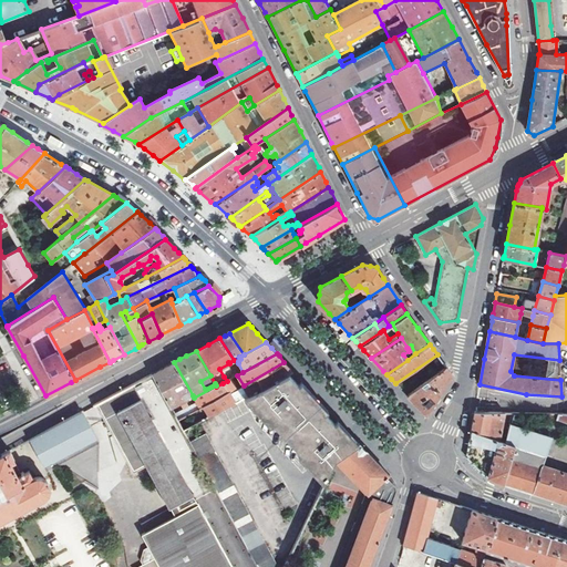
[(193,395),(174,362),(164,368),(153,373),(171,406),(172,406),(179,402),(182,405),(182,406),(184,406),(185,406),(186,405),(187,403),(186,402),(185,400),(193,395)]
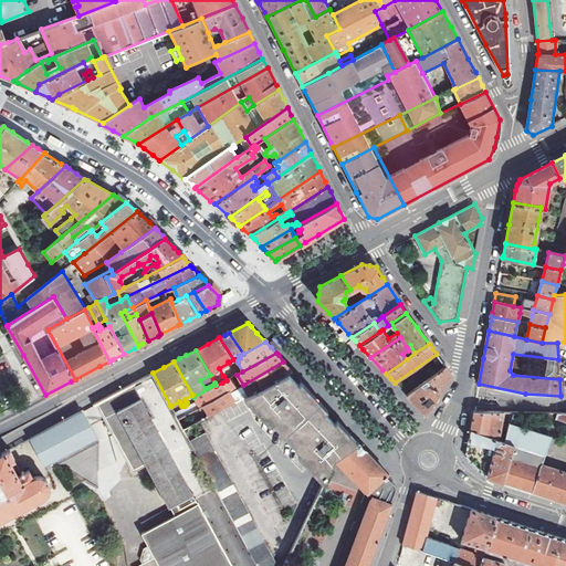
[(244,398),(249,395),(287,373),(292,370),(287,365),(283,362),(243,385),(229,392),(203,407),(209,416),(210,417),(244,398)]
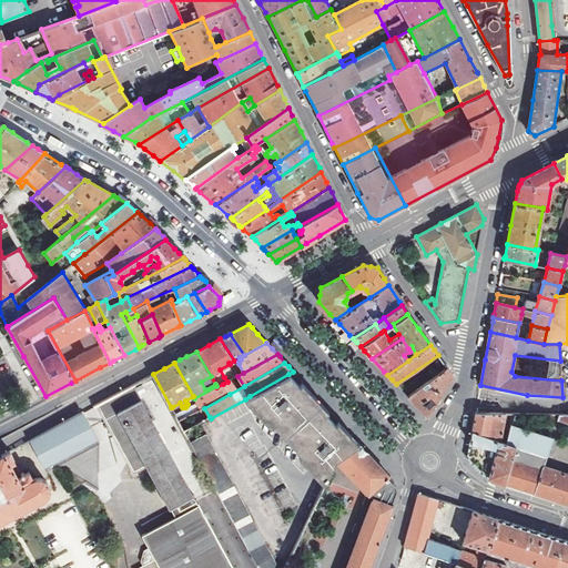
[(418,407),(428,417),(455,377),(447,367),(408,397),(418,407)]
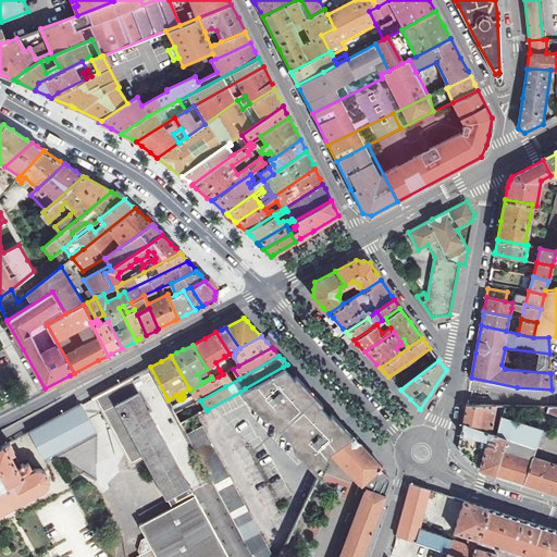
[(220,370),(223,374),(232,370),(229,364),(220,370)]
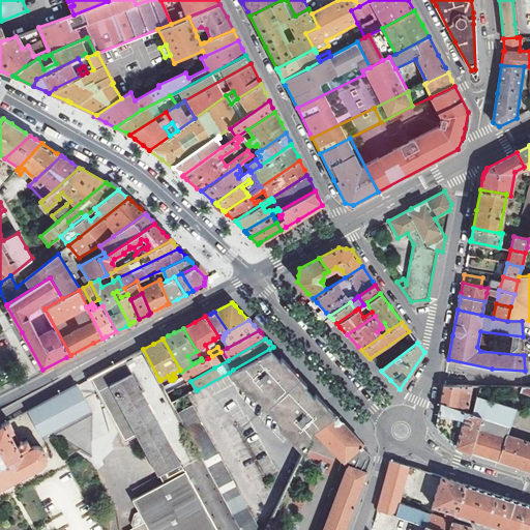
[(269,349),(233,370),(256,395),(284,425),(305,449),(306,445),(307,445),(314,432),(316,430),(332,417),(315,400),(313,396),(303,387),(300,382),(280,360),(269,349)]
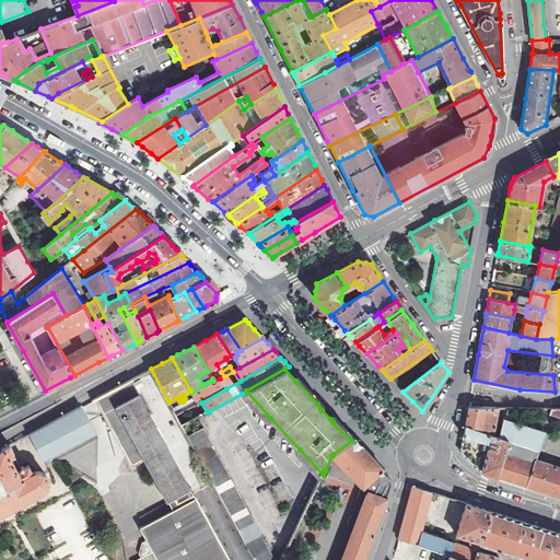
[(299,377),(295,381),(317,404),(321,409),(325,405),(299,377)]
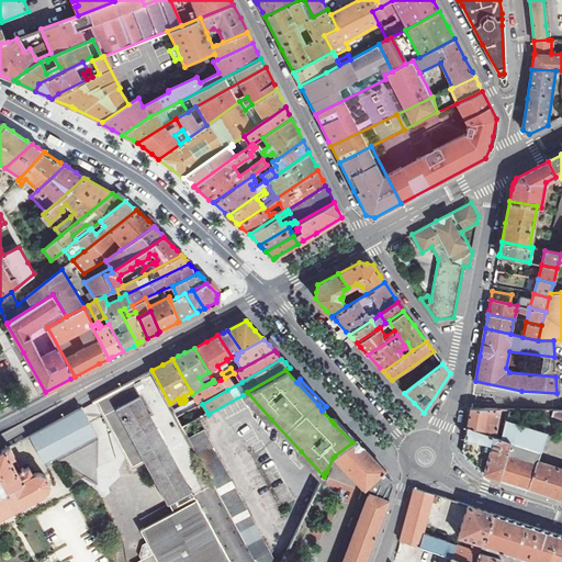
[(199,405),(202,404),(227,390),(221,380),(214,383),(214,382),(192,394),(199,405)]
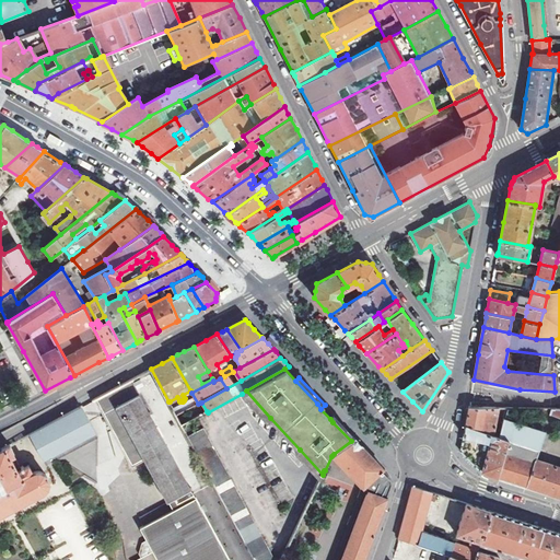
[(131,380),(96,398),(132,466),(146,458),(168,501),(174,498),(176,500),(177,503),(194,493),(190,488),(189,489),(131,380)]
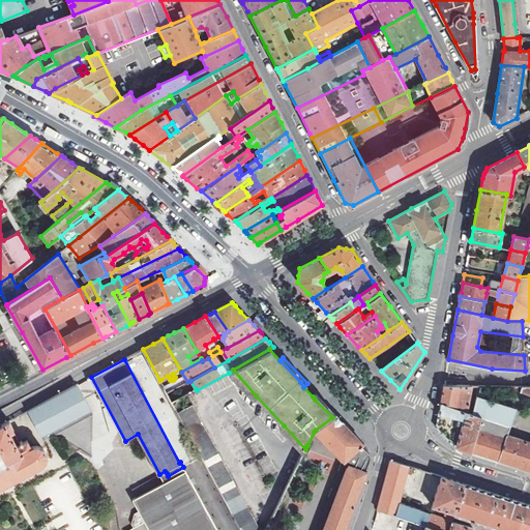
[(233,370),(229,373),(254,398),(256,395),(233,370)]
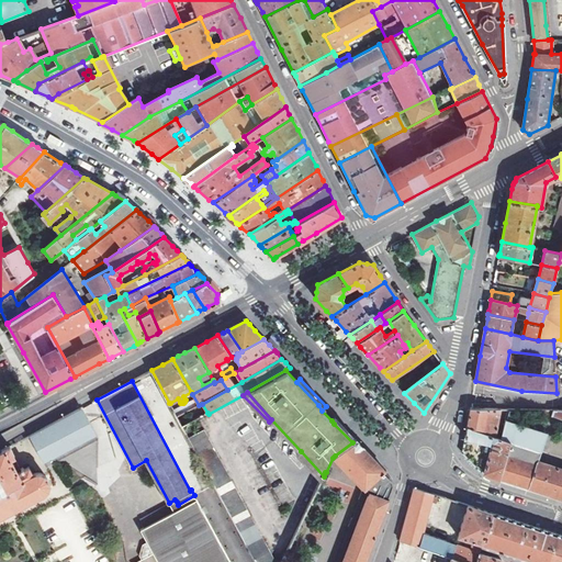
[(81,407),(29,436),(43,463),(54,458),(96,435),(81,407)]
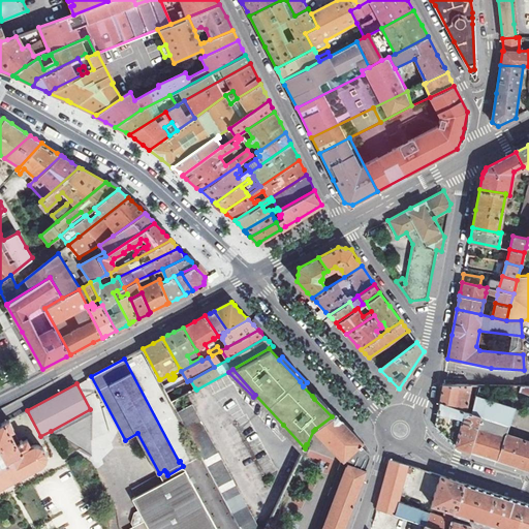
[(440,399),(439,402),(468,411),(469,407),(466,407),(471,385),(454,385),(442,385),(440,399)]
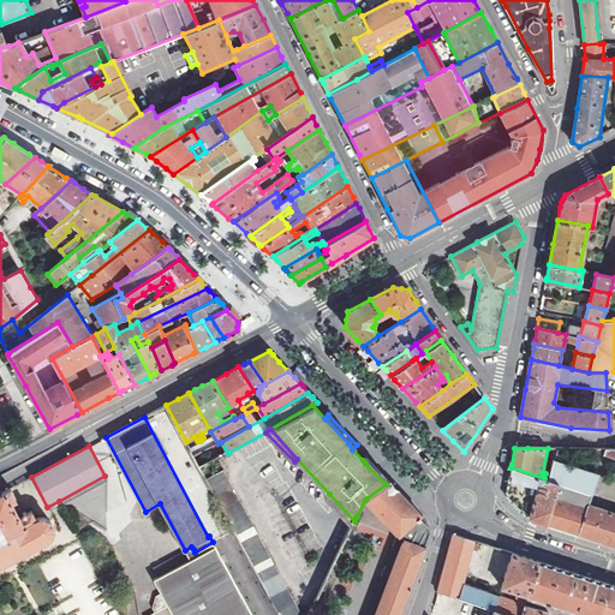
[(366,457),(363,460),(365,464),(386,484),(389,481),(366,457)]
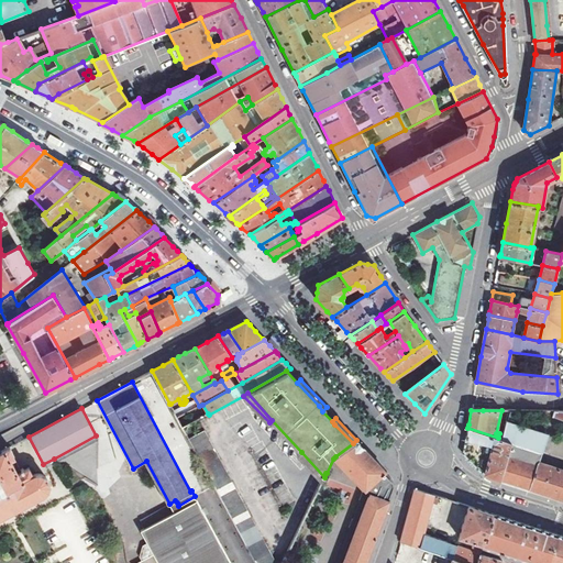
[(528,490),(528,489),(537,462),(540,452),(536,451),(541,432),(507,421),(504,440),(514,443),(509,456),(509,459),(501,482),(505,483),(528,490)]
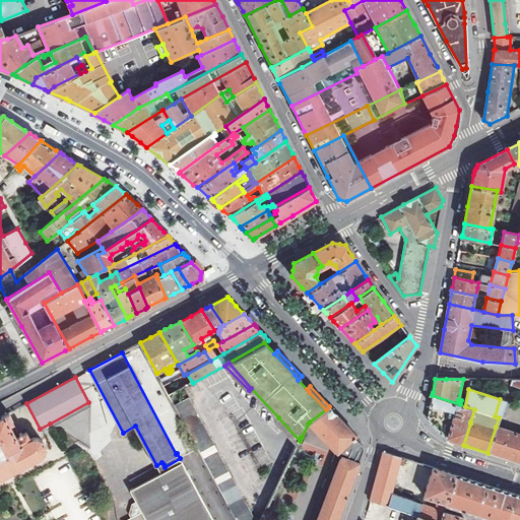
[(459,443),(463,445),(470,424),(470,421),(474,409),(465,406),(460,404),(432,395),(427,418),(436,428),(444,436),(459,443)]
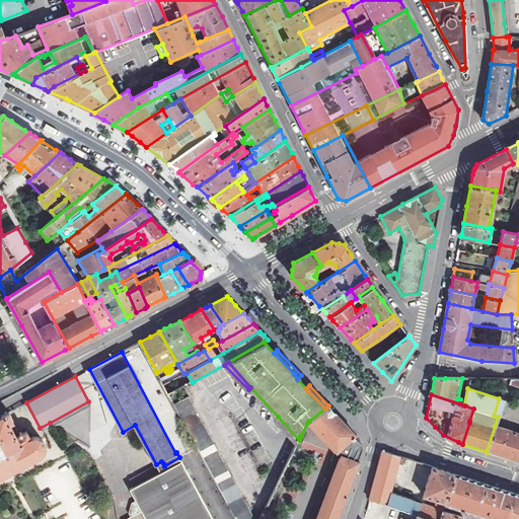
[(189,397),(174,404),(235,518),(257,518),(253,517),(189,397)]
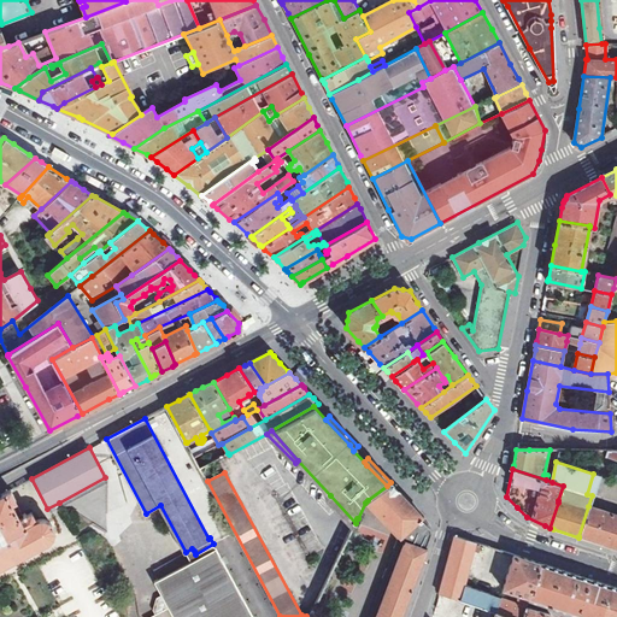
[(598,476),(593,474),(587,494),(592,495),(598,476)]
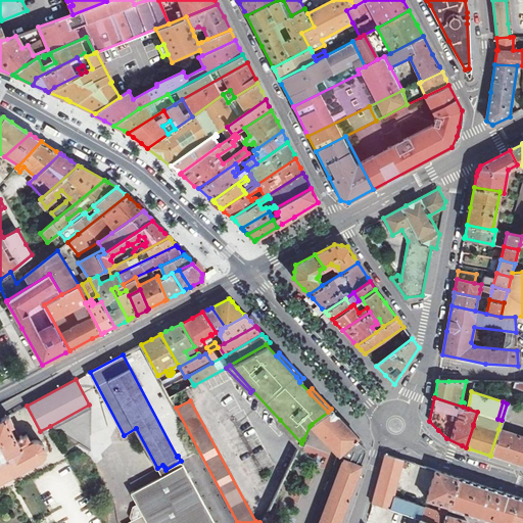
[(319,522),(339,522),(366,453),(365,446),(358,439),(358,437),(335,414),(331,409),(328,412),(312,424),(343,460),(319,522)]
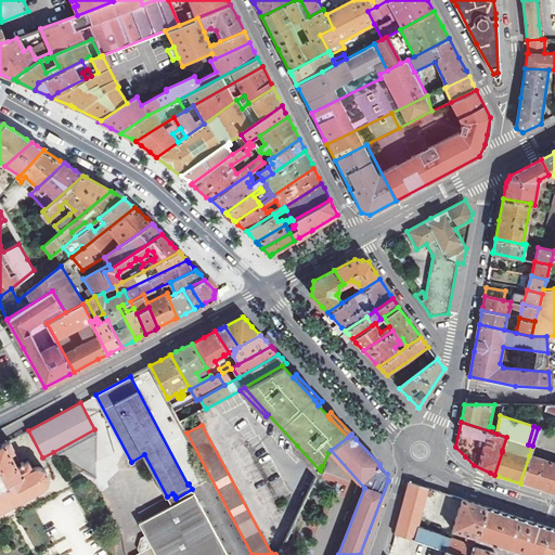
[(21,461),(10,440),(0,444),(0,511),(43,488),(46,487),(47,486),(48,483),(49,481),(49,479),(49,477),(49,475),(48,474),(47,472),(44,470),(43,469),(41,468),(39,468),(37,468),(35,468),(34,469),(30,464),(27,457),(21,461)]
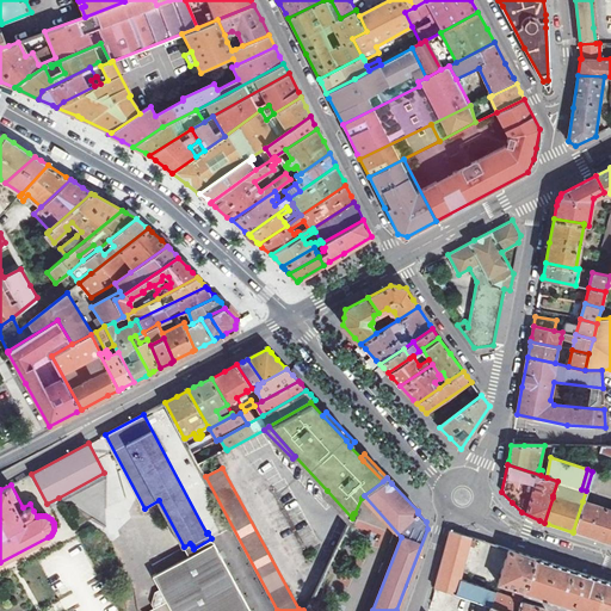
[(352,518),(327,491),(323,493),(350,522),(352,518)]
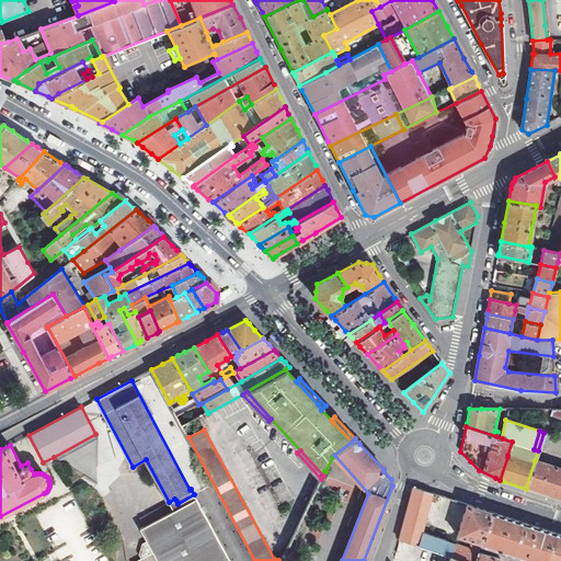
[(560,468),(535,460),(526,488),(560,499),(560,468)]
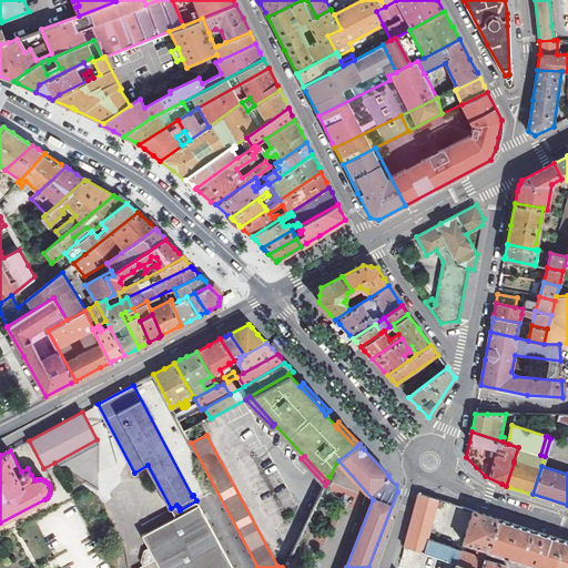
[(442,509),(443,500),(430,497),(419,493),(404,548),(405,549),(424,555),(429,539),(436,507),(442,509)]
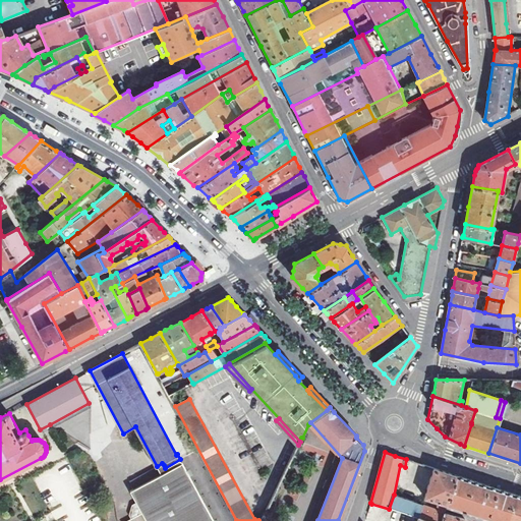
[(136,491),(184,466),(180,459),(165,468),(164,465),(131,482),(136,491)]
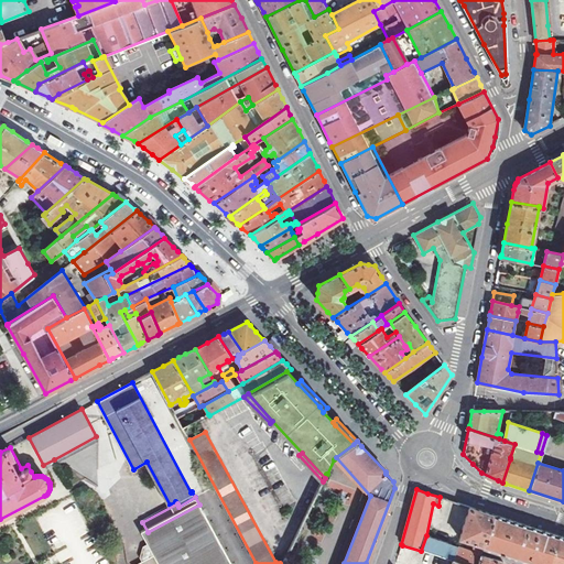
[(230,563),(199,505),(148,532),(143,533),(150,546),(156,559),(143,563),(230,563)]
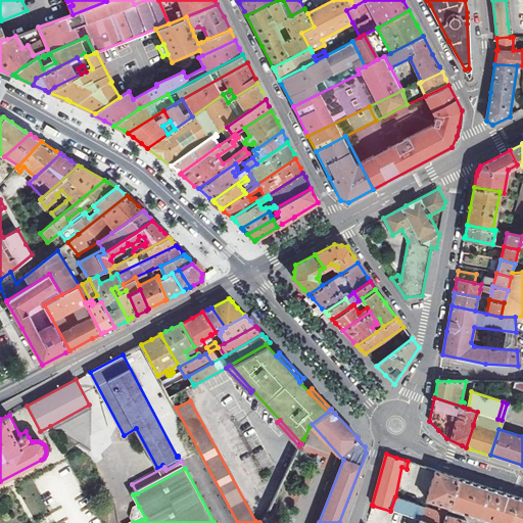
[(449,506),(458,477),(436,470),(427,498),(440,503),(449,506)]
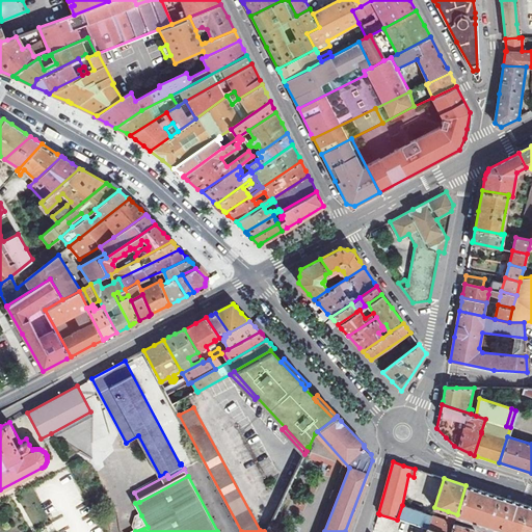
[(503,531),(531,531),(531,506),(506,498),(466,485),(457,514),(457,516),(503,531)]
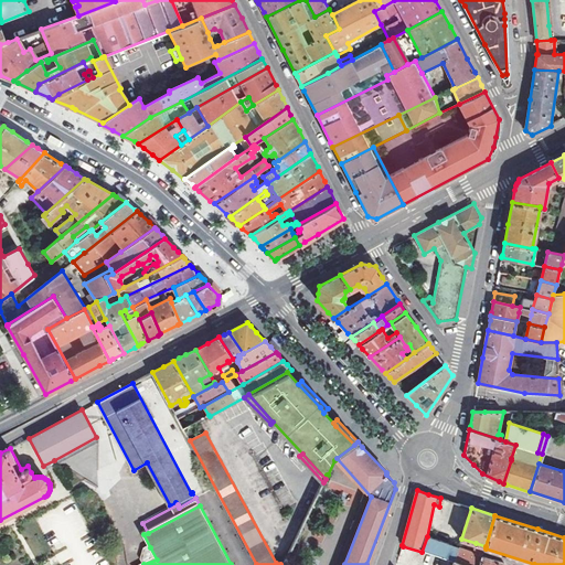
[(486,548),(486,546),(476,543),(473,551),(427,536),(422,552),(455,561),(468,564),(480,564),(483,557),(486,548)]
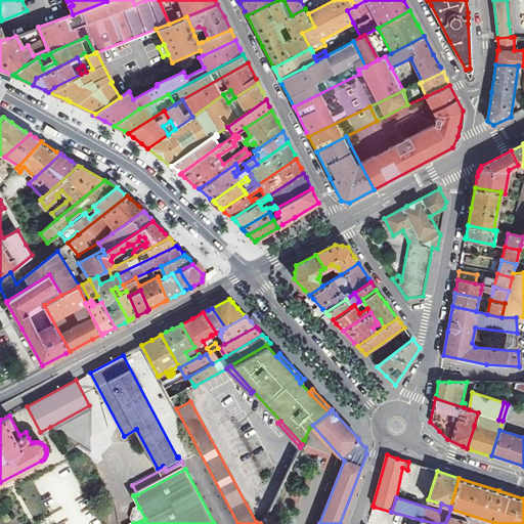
[(133,523),(145,519),(139,508),(136,509),(131,521),(132,523),(133,523)]
